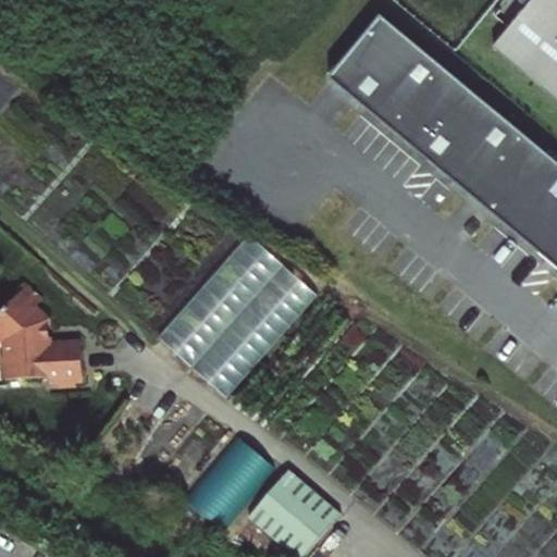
[(556,0),(534,0),(496,48),(556,98),(556,0)]
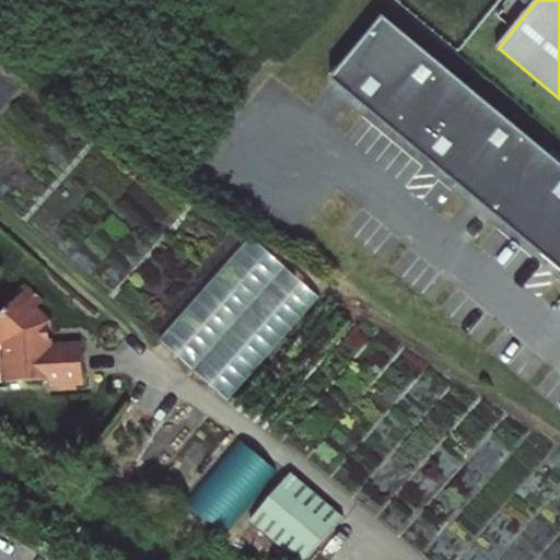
[(559,160),(384,18),(334,79),(559,260),(559,160)]
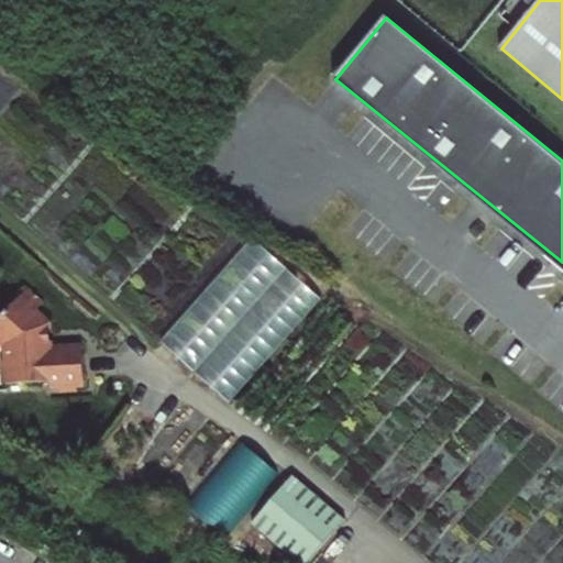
[(229,404),(321,300),(252,239),(159,342),(229,404)]
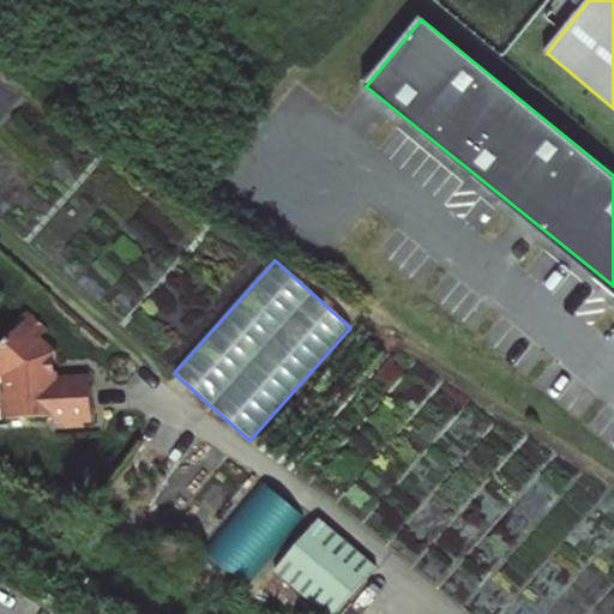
[(0,348),(0,367),(10,375),(10,397),(5,397),(5,419),(58,416),(58,421),(94,421),(92,379),(55,380),(54,353),(41,341),(52,331),(32,315),(0,348)]
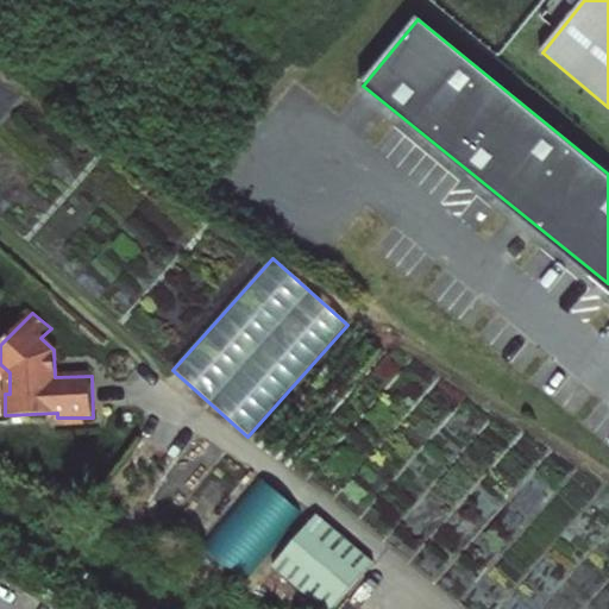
[(244,583),(301,512),(262,481),(205,552),(244,583)]
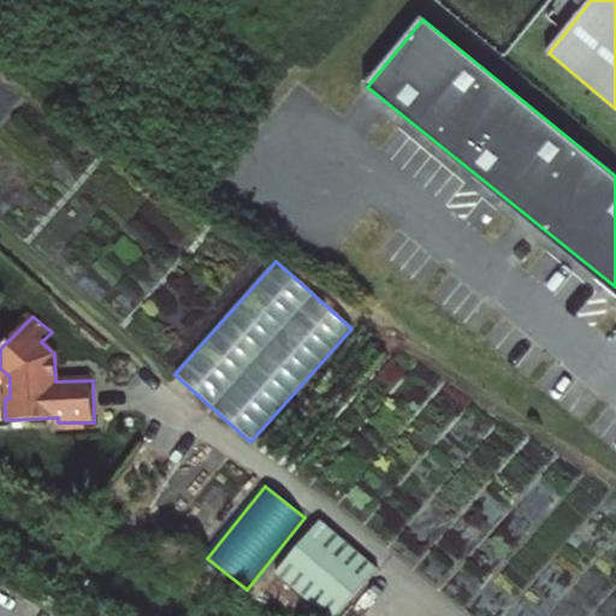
[(331,510),(285,560),(342,611),(388,561),(331,510)]
